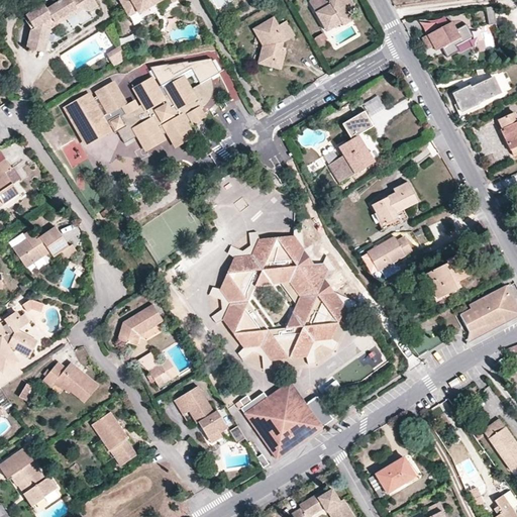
[(38,13),(35,9),(26,15),(34,28),(31,30),(27,47),(44,52),(47,42),(42,41),(46,26),(77,8),(82,10),(89,12),(98,6),(94,0),(60,0),(46,8),(38,13)]
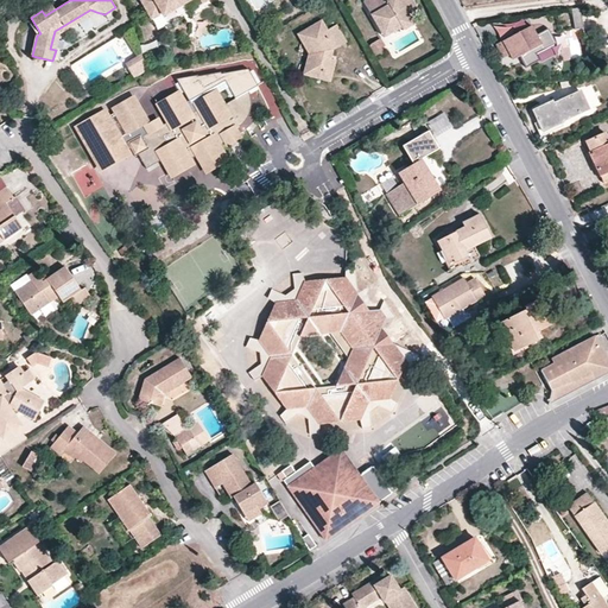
[(139,0),(151,19),(162,12),(153,0),(139,0)]
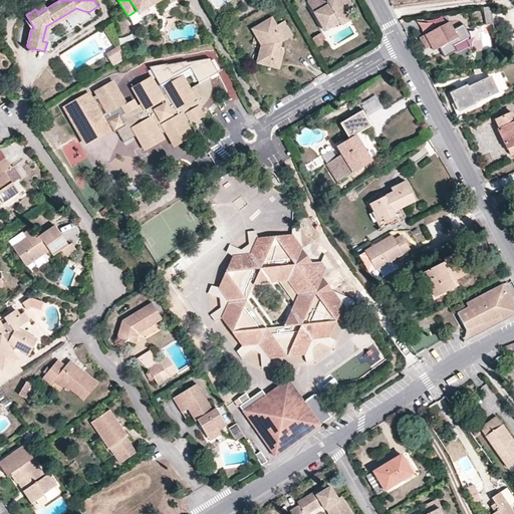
[(130,0),(137,10),(154,0),(156,3),(161,0),(168,0),(170,3),(174,0),(130,0)]
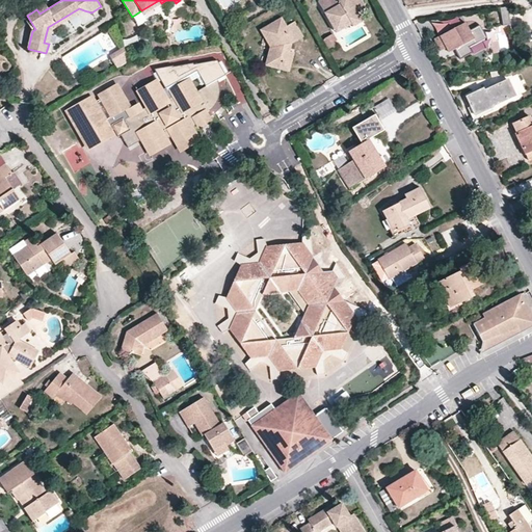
[(159,0),(141,10),(143,14),(161,3),(159,0)]
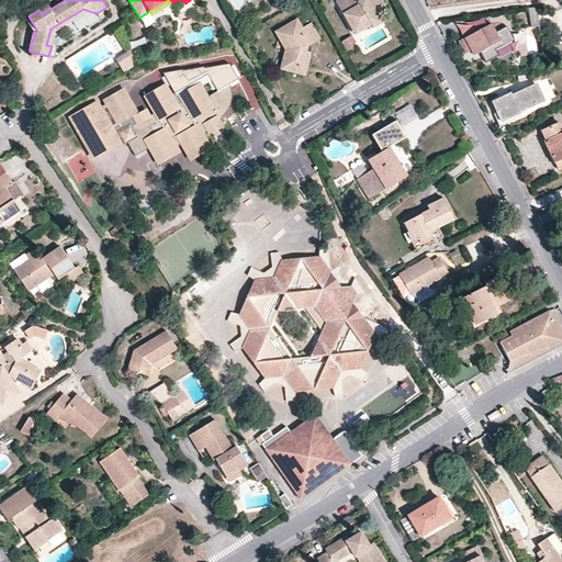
[(375,0),(339,0),(336,2),(349,23),(358,19),(364,29),(371,25),(381,20),(378,13),(386,8),(381,0),(377,2),(375,0)]
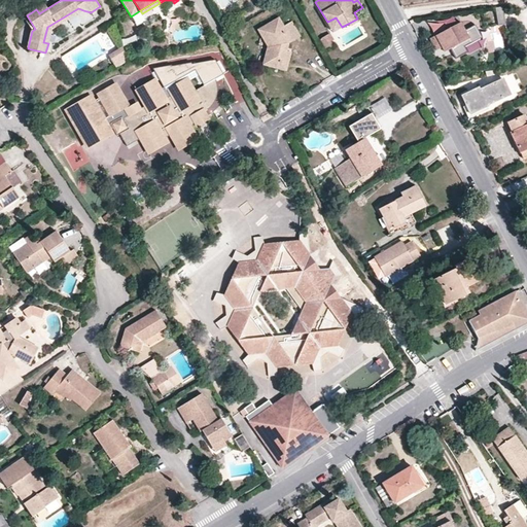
[(44,4),(36,9),(39,13),(47,8),(44,4)]
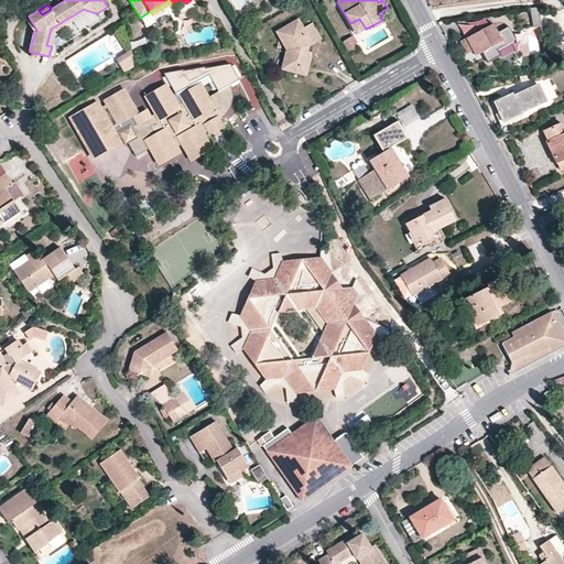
[(541,29),(538,8),(532,9),(534,24),(541,29)]
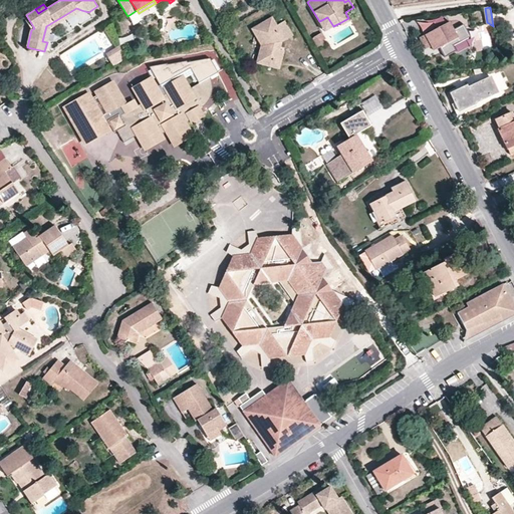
[(42,41),(47,42),(50,29),(81,10),(76,8),(46,26),(42,41)]
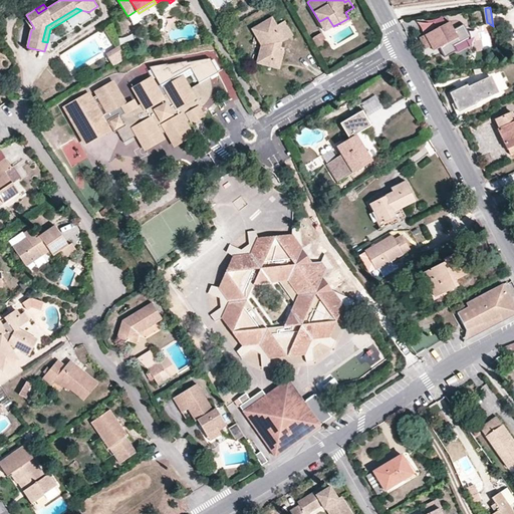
[(274,44),(280,43),(292,36),(283,21),(276,25),(271,17),(251,29),(260,46),(256,63),(270,67),(273,57),(282,59),(284,51),(279,50),(273,47),(274,44)]
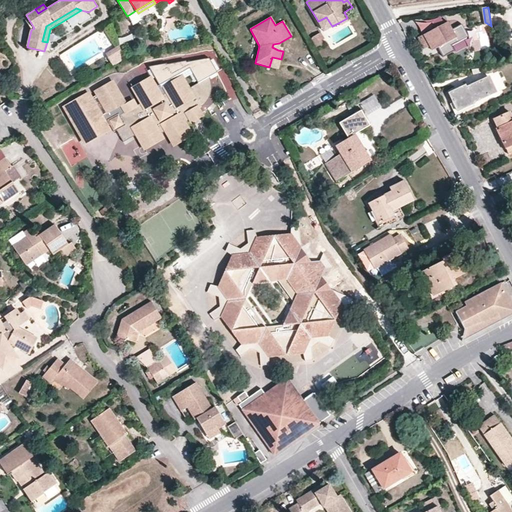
[(326,17),(318,21),(324,31),(332,26),(326,17)]
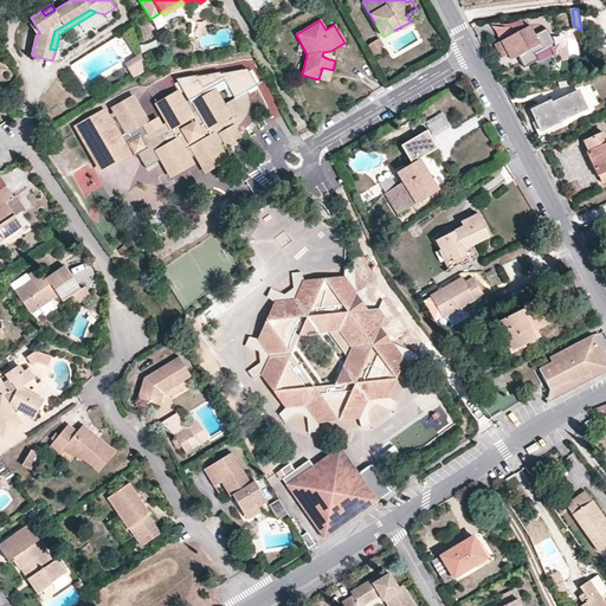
[(413,25),(411,21),(400,27),(403,31),(413,25)]
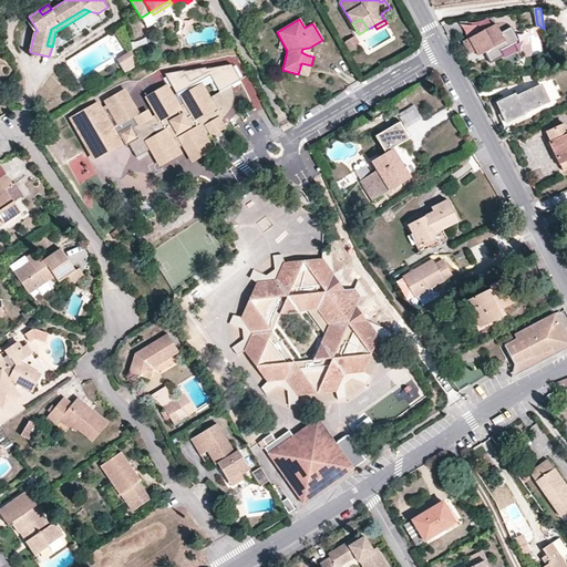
[(496,24),(463,42),(468,54),(474,51),(481,48),(483,53),(486,51),(492,61),(503,55),(498,47),(515,38),(508,26),(500,31),(496,24)]
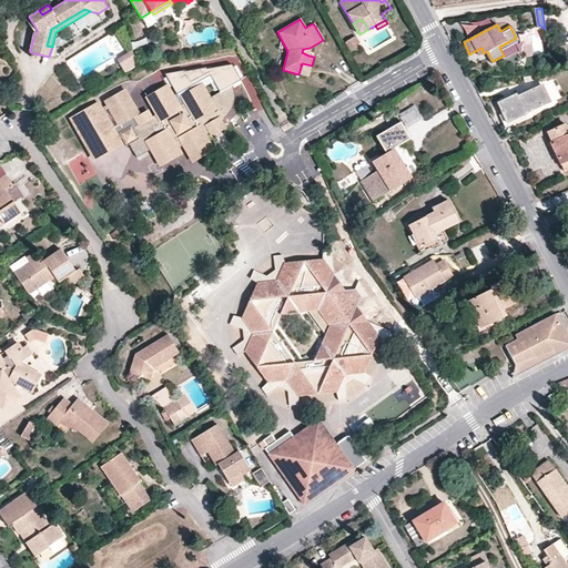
[(357,34),(345,42),(353,54),(361,49),(357,43),(362,41),(357,34)]
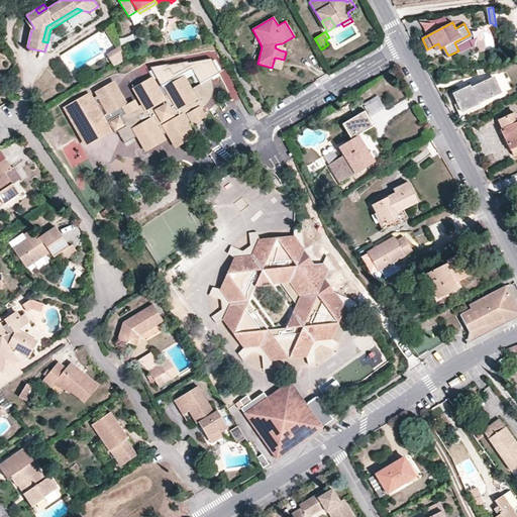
[(108,58),(113,66),(122,60),(119,45),(115,48),(117,52),(108,58)]
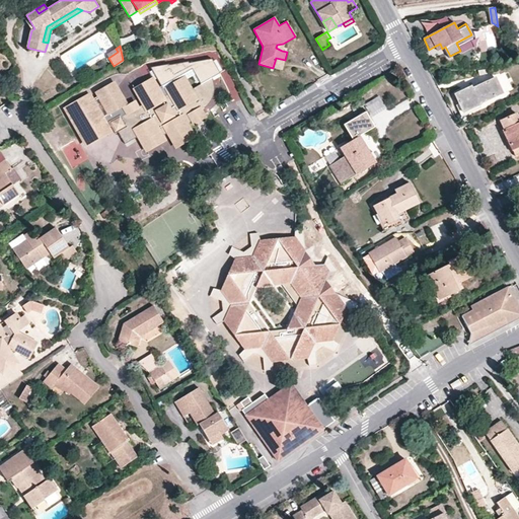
[(106,55),(108,58),(118,52),(116,49),(106,55)]
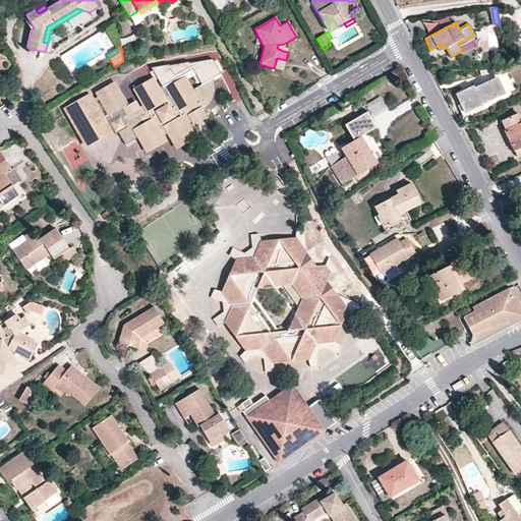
[(277,58),(274,68),(283,71),(286,60),(277,58)]
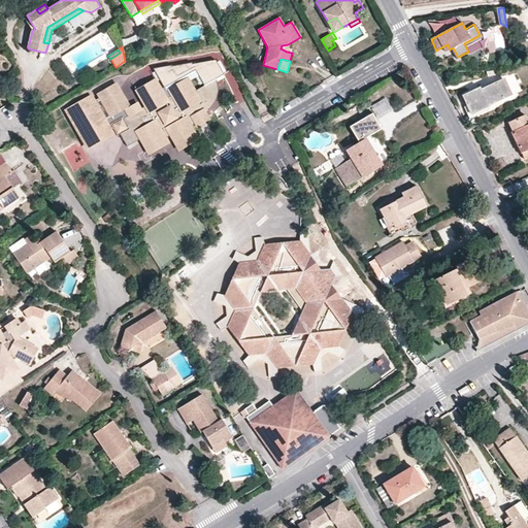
[(191,62),(155,67),(165,87),(196,69),(204,85),(216,78),(222,74),(215,60),(191,64),(191,62)]
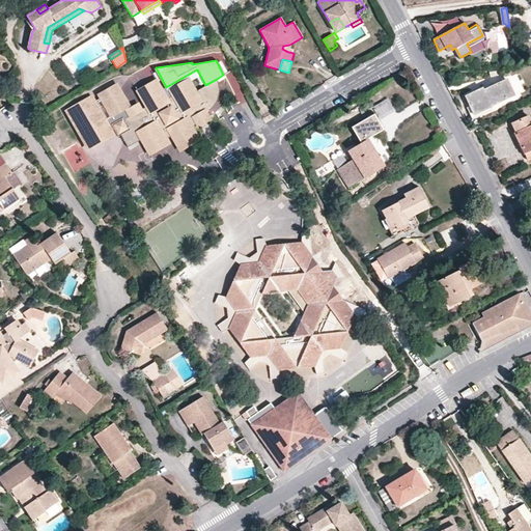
[(234,73),(226,77),(239,104),(247,101),(234,73)]
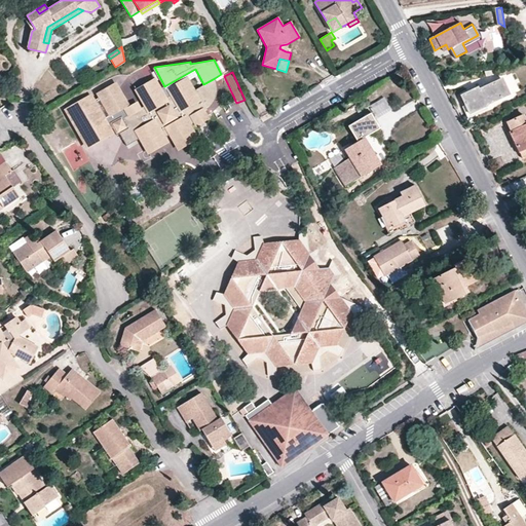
[(86,145),(108,132),(107,130),(112,127),(116,135),(119,134),(126,146),(136,141),(134,137),(139,135),(141,138),(147,149),(152,146),(152,147),(158,143),(157,143),(171,135),(177,144),(191,136),(190,130),(192,126),(194,120),(195,118),(193,114),(200,110),(202,112),(204,111),(209,108),(216,98),(217,94),(217,87),(216,82),(215,78),(203,84),(194,89),(188,81),(186,82),(181,85),(180,84),(177,87),(176,88),(172,91),(171,91),(171,95),(164,98),(155,82),(148,87),(147,86),(143,89),(143,90),(138,94),(145,105),(127,114),(123,107),(126,105),(113,84),(98,94),(99,97),(92,101),(89,97),(66,110),(86,145)]
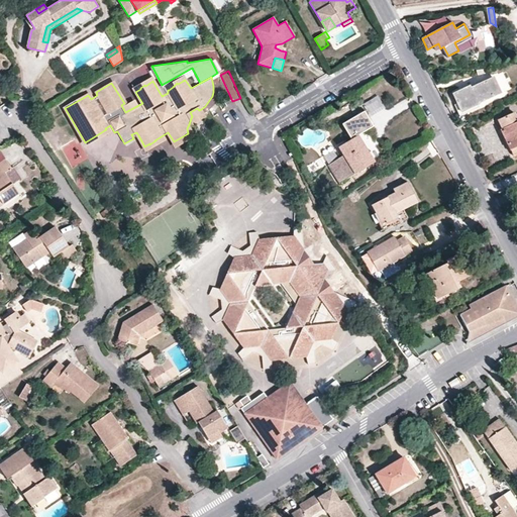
[(167,86),(169,90),(173,87),(174,86),(177,83),(178,84),(183,81),(180,77),(167,86)]
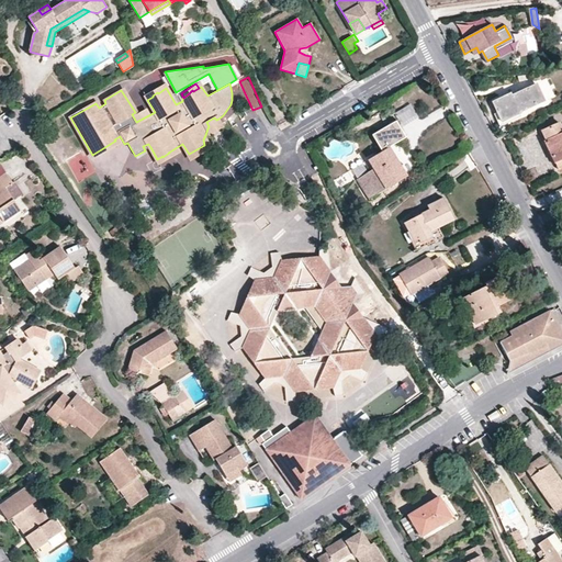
[(536,83),(512,94),(513,96),(504,101),(502,97),(491,102),(502,123),(520,114),(520,113),(544,101),(536,83)]
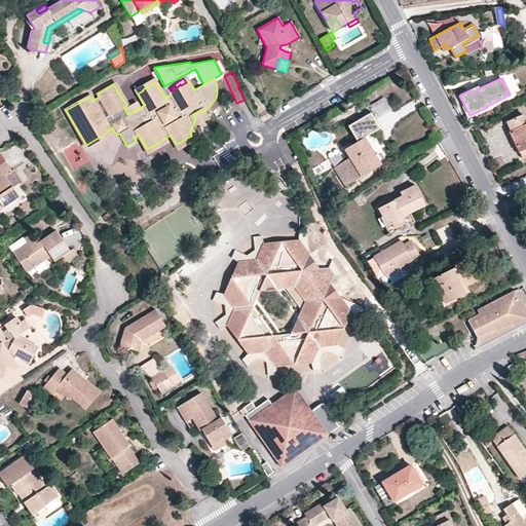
[(136,88),(138,94),(143,90),(143,89),(147,86),(148,87),(155,82),(153,79),(136,88)]
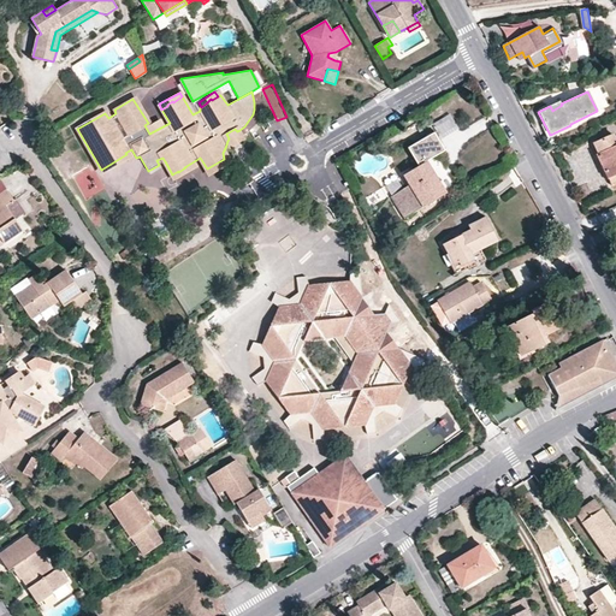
[(451,112),(430,123),(434,132),(438,138),(460,128),(451,112)]
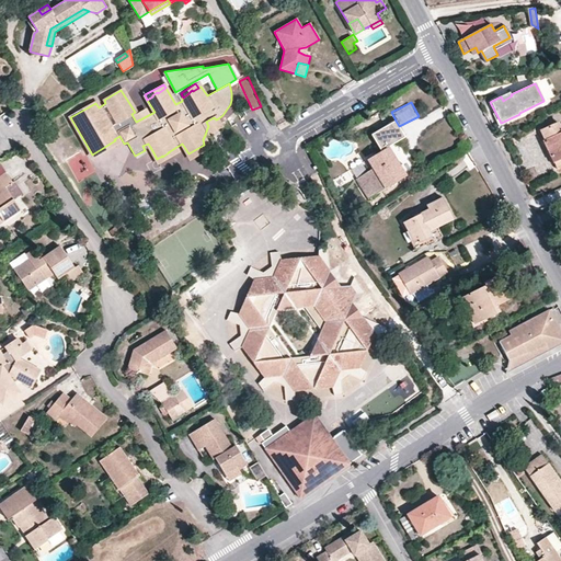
[(222,126),(218,118),(216,119),(214,117),(206,122),(208,126),(207,128),(210,133),(222,126)]
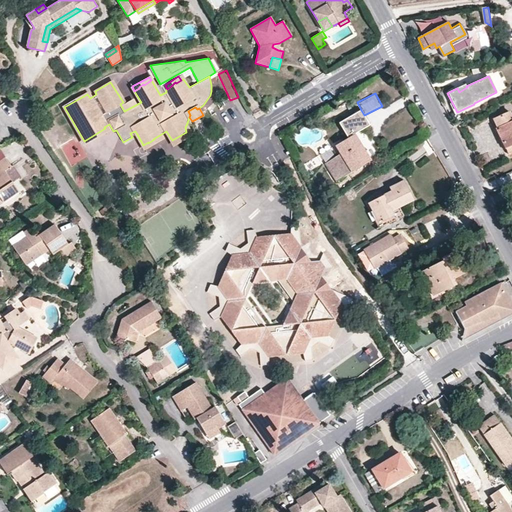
[(361,110),(344,120),(352,135),(335,146),(340,154),(325,164),(335,182),(370,161),(356,134),(370,125),(361,110)]
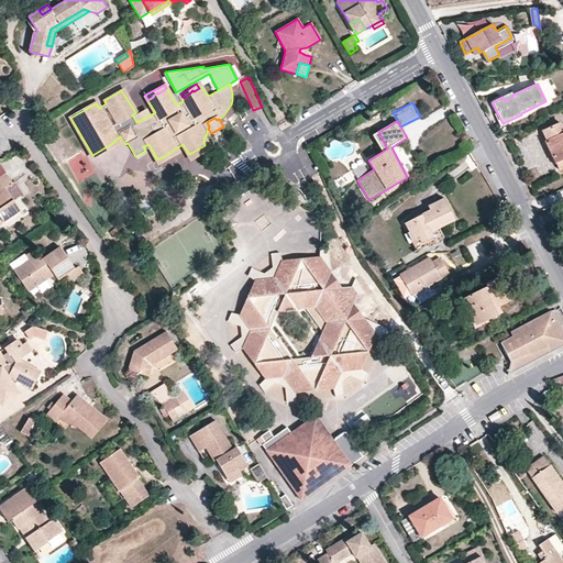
[(562,127),(561,122),(542,131),(547,141),(544,142),(559,169),(562,167),(562,127)]
